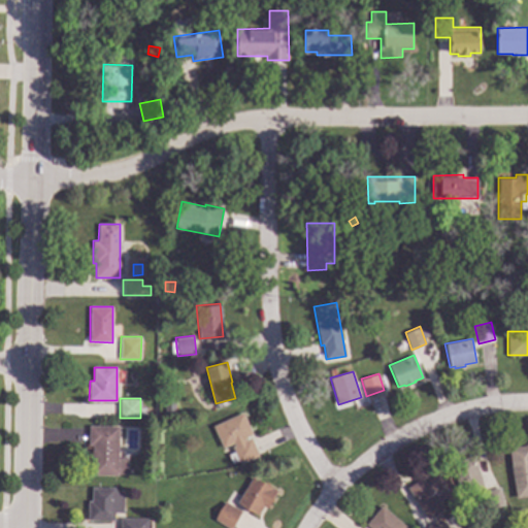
[(174,411),(165,411),(164,401),(173,400),(174,411)]
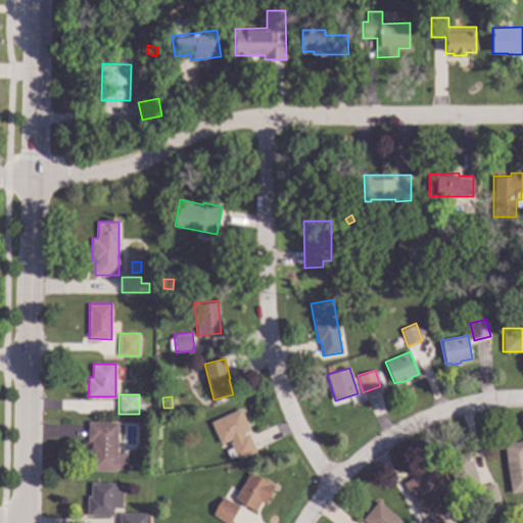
[(250,430),(243,434),(244,435),(248,433),(256,452),(238,460),(236,456),(229,459),(225,449),(232,446),(230,442),(233,440),(232,438),(221,443),(210,421),(240,408),(250,430)]
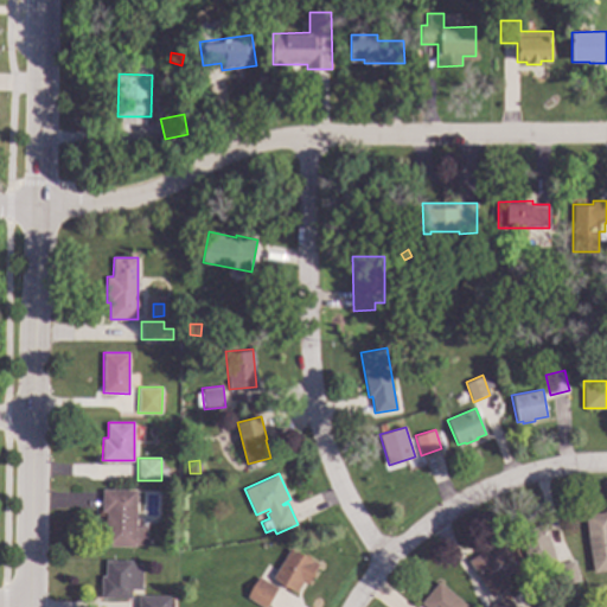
[(136,525),(147,525),(147,545),(135,545),(135,547),(104,545),(106,510),(102,510),(102,490),(136,490),(136,525)]
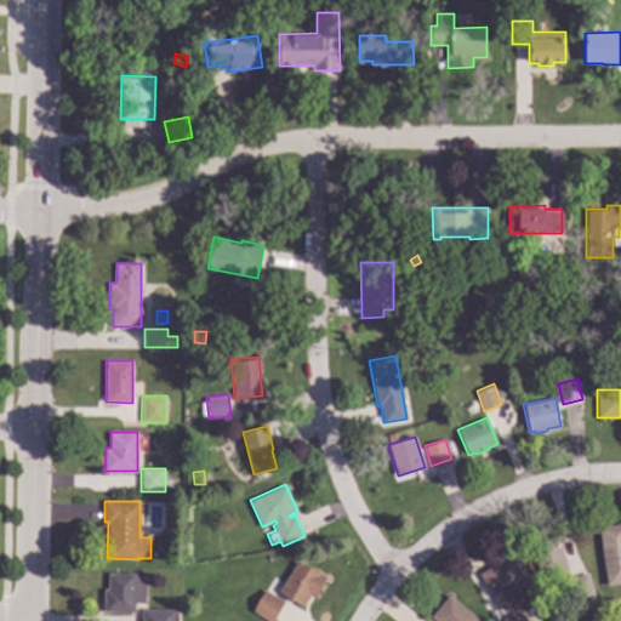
[(620,584),(605,586),(598,525),(620,523),(620,584)]
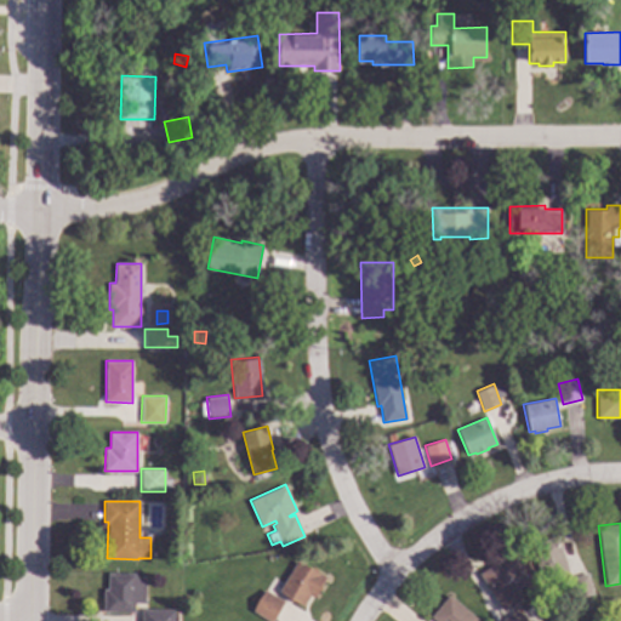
[(569,573),(541,581),(530,543),(558,535),(569,573)]
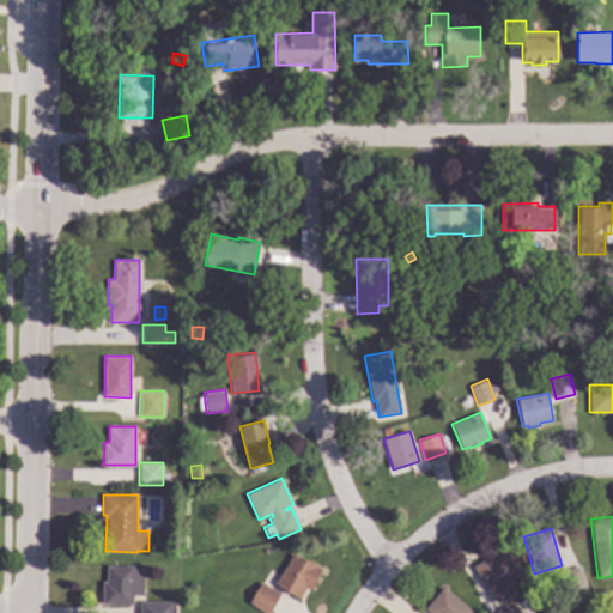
[(523,574),(509,582),(515,592),(497,604),(472,565),(490,554),(492,559),(508,550),(523,574)]
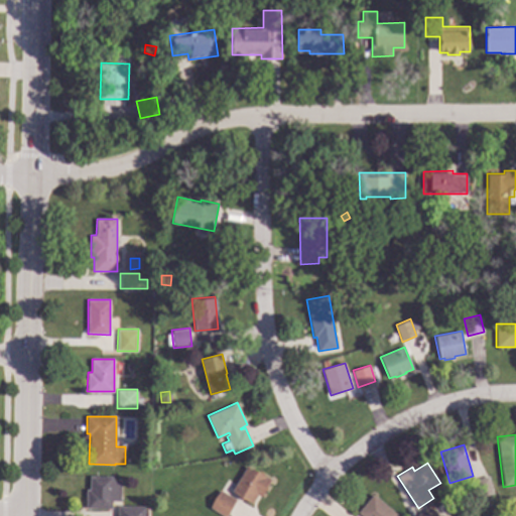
[(270,480),(260,497),(257,495),(252,503),(243,498),(242,501),(237,498),(238,496),(221,486),(226,478),(236,484),(246,466),(270,480)]
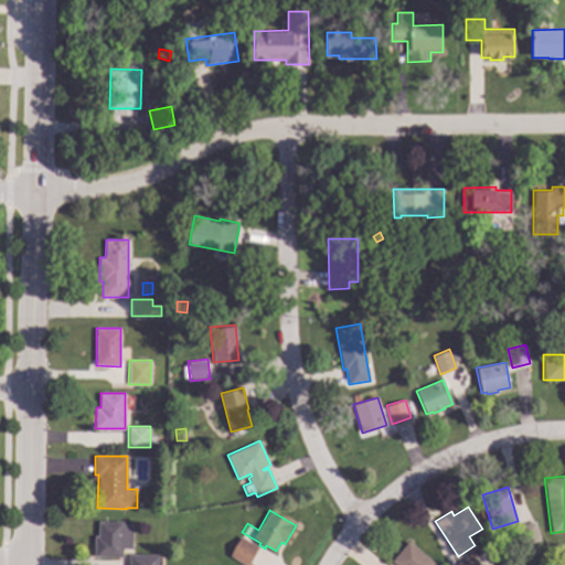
[(123,523),(132,523),(131,548),(123,547),(123,556),(94,556),(95,535),(98,535),(98,521),(123,521),(123,523)]
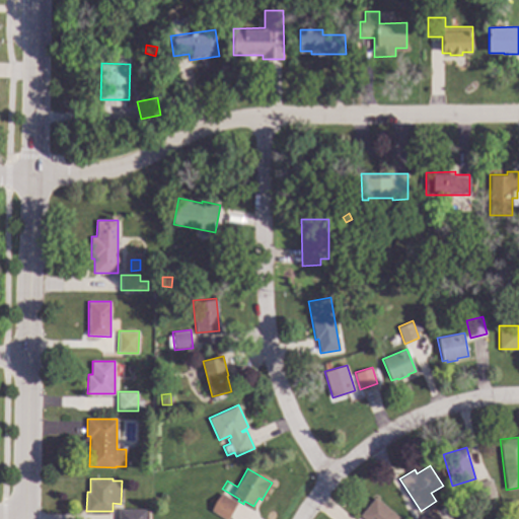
[(496,496),(479,501),(474,484),(491,478),(496,496)]
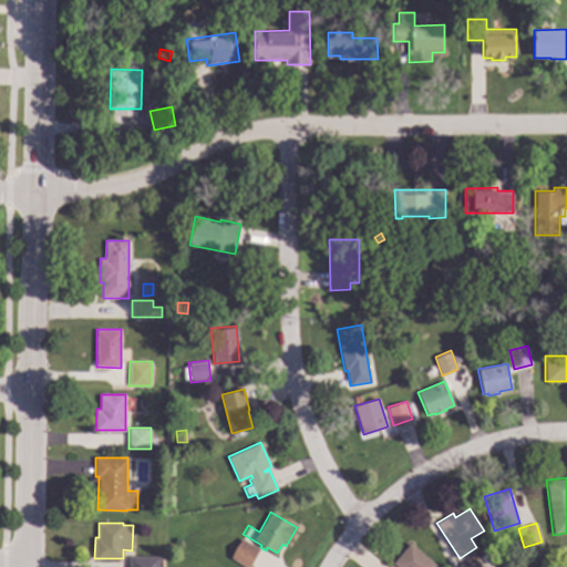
[(260,549),(248,566),(246,566),(229,557),(241,538),(260,549)]
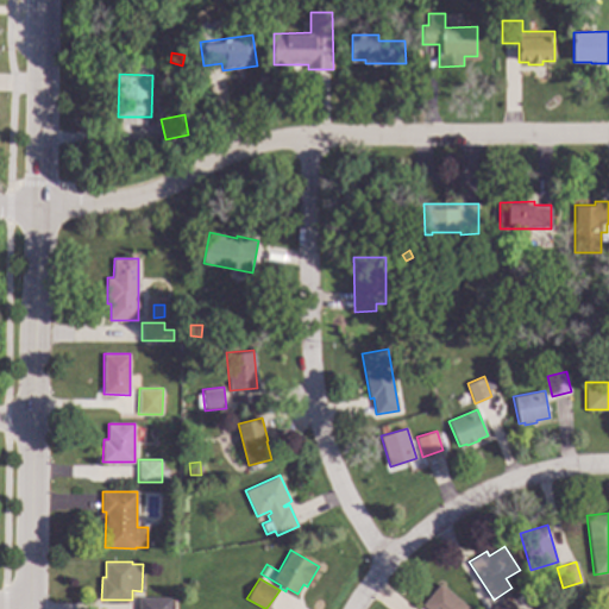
[(469,608),(468,608),(427,608),(422,604),(440,583),(469,608)]
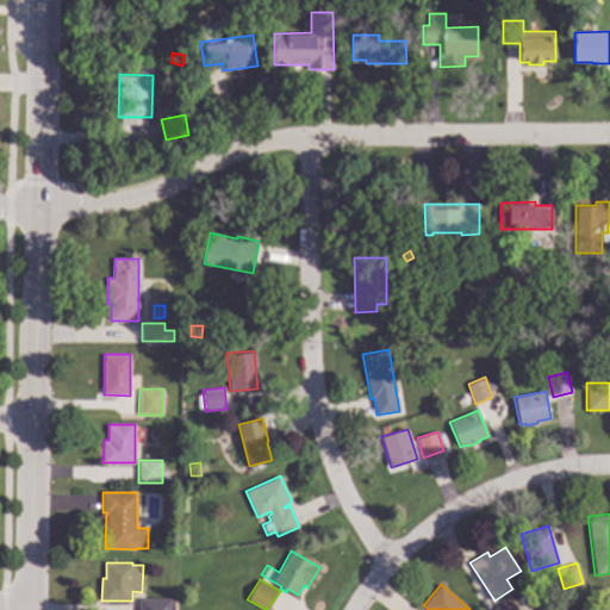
[(167,609),(137,609),(137,599),(167,599),(167,609)]
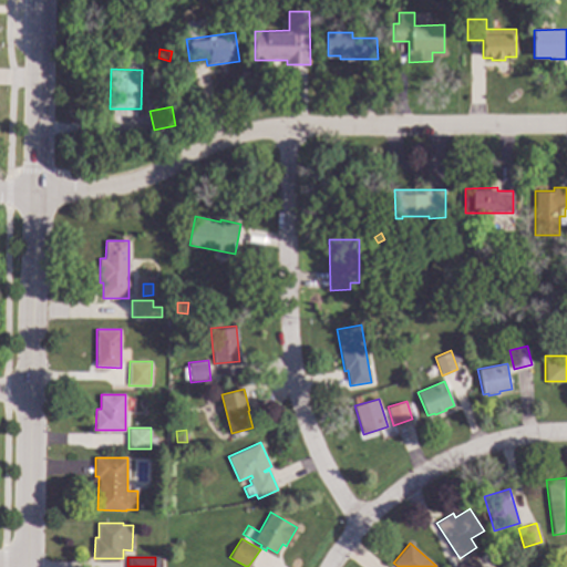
[(478,566),(473,557),(459,566),(478,566)]
